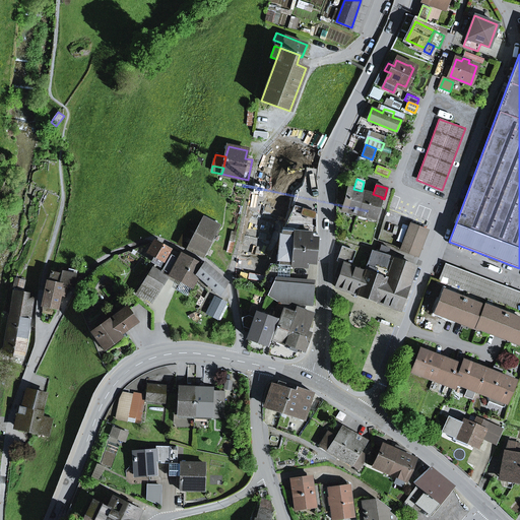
[(364,192),(362,191),(353,189),(348,188),(342,210),(358,214),(364,192)]
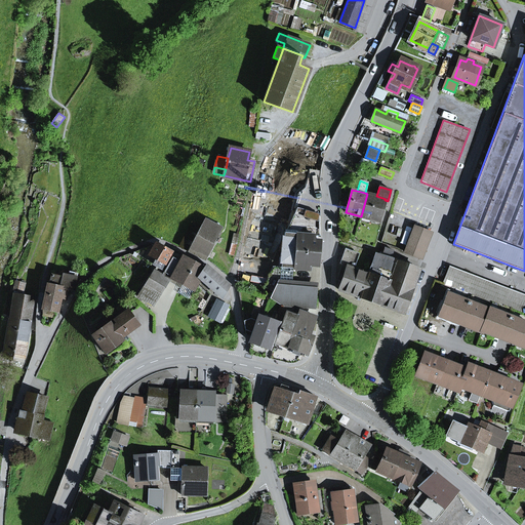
[(386,199),(376,196),(367,194),(361,216),(378,221),(385,200),(386,199)]
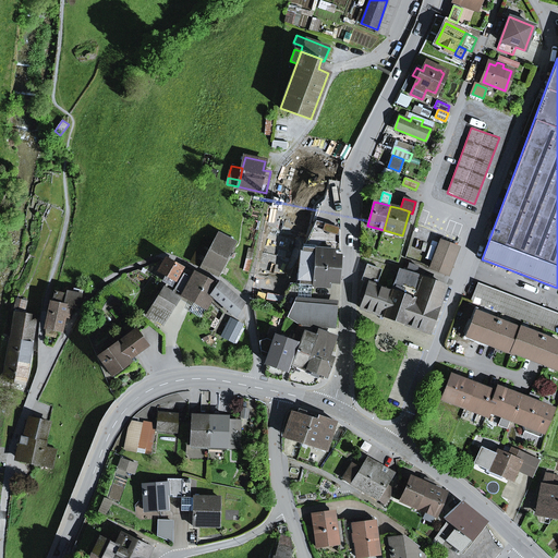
[(339,229),(339,227),(316,220),(315,222),(339,229)]
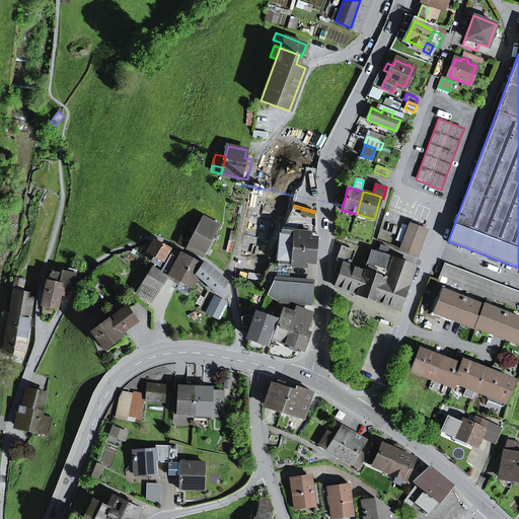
[(283,230),(309,233),(315,233),(315,213),(293,207),(283,230)]
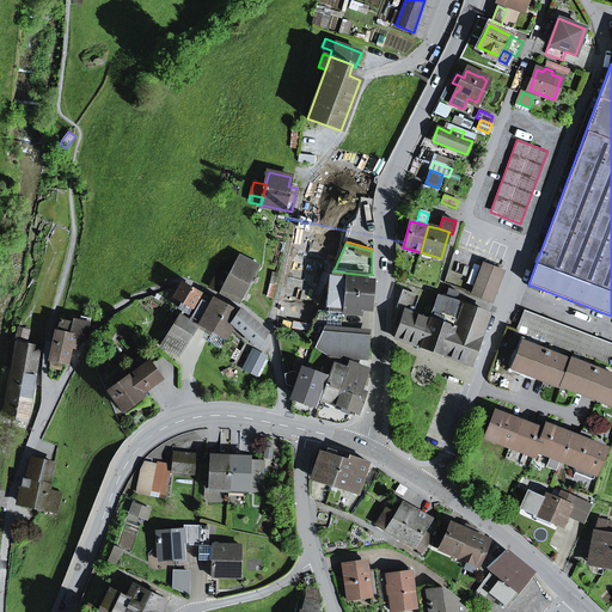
[(239,257),(234,267),(221,293),(238,301),(257,265),(239,257)]
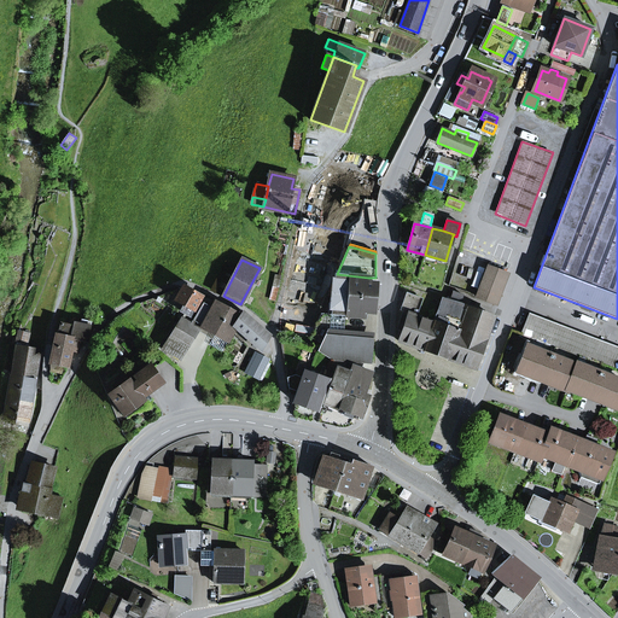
[(223,296),(237,269),(227,263),(213,290),(223,296)]
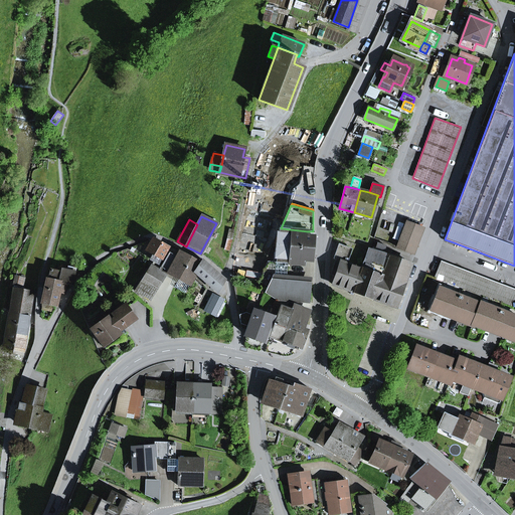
[(406,222),(397,247),(412,252),(421,228),(406,222)]
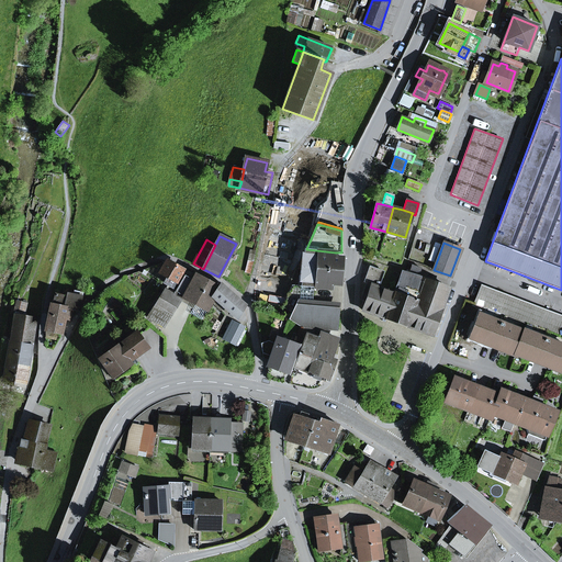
[(335,253),(306,249),(304,249),(304,254),(303,254),(301,268),(341,271),(343,258),(335,257),(335,253)]
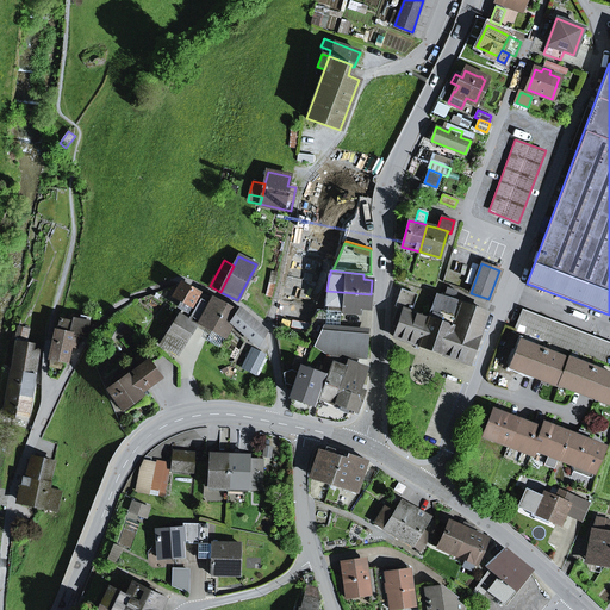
[(185,310),(188,312),(199,293),(181,284),(174,297),(182,302),(179,307),(185,310)]
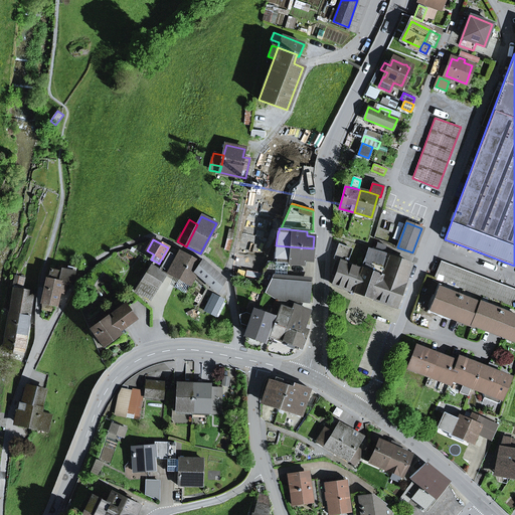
[(377,243),(374,251),(382,254),(385,246),(381,244),(377,243)]
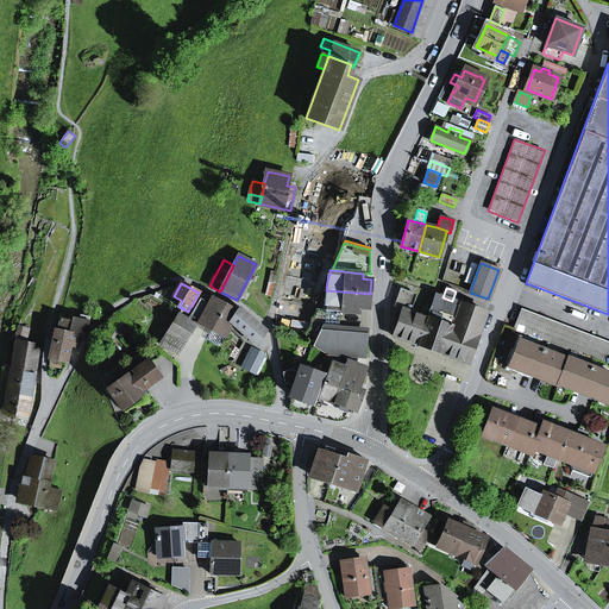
[(397,307),(409,312),(415,294),(401,289),(395,306),(397,307)]
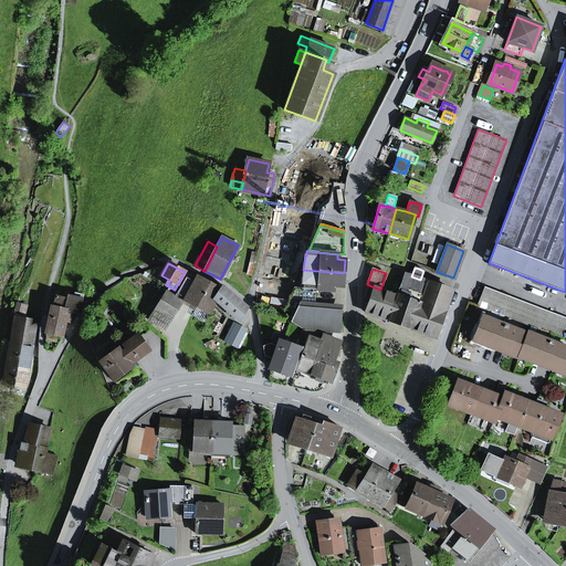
[(335,286),(343,286),(344,273),(303,270),(302,283),(303,283),(303,289),(316,290),(316,291),(334,292),(335,286)]
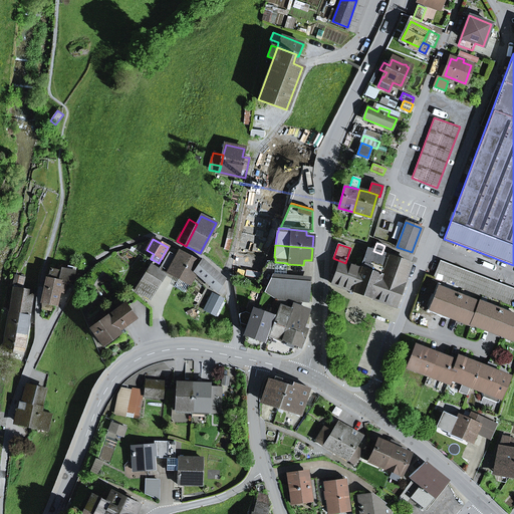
[(360,268),(403,283),(410,263),(381,254),(373,251),(367,249),(360,268)]
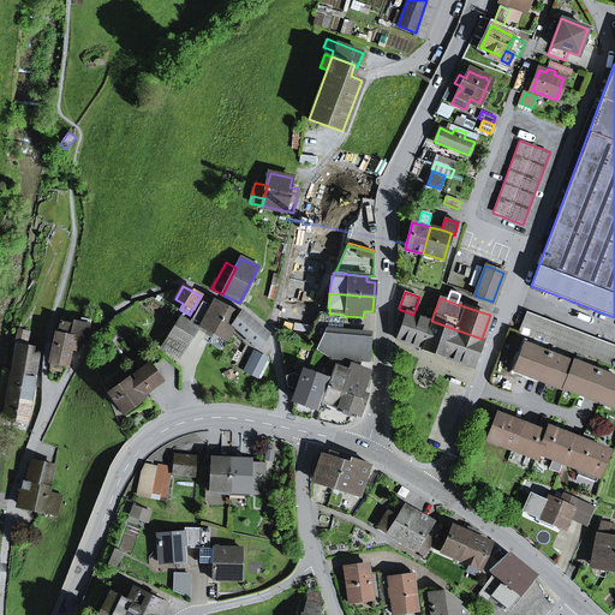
[(212,306),(201,323),(215,333),(227,339),(234,327),(238,321),(234,317),(236,315),(214,300),(212,306)]
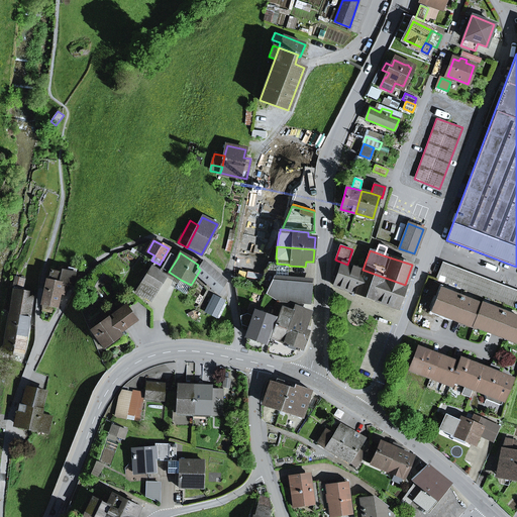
[(169,272),(178,257),(171,253),(164,267),(163,269),(169,272)]
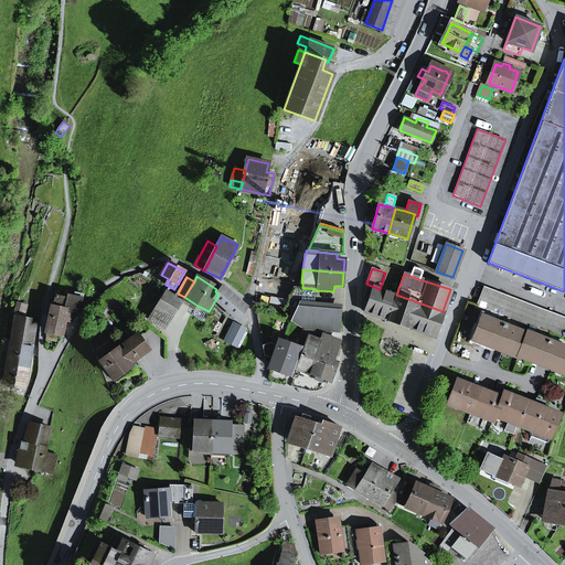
[(246,308),(220,284),(216,289),(215,291),(219,295),(215,300),(240,320),(246,308)]
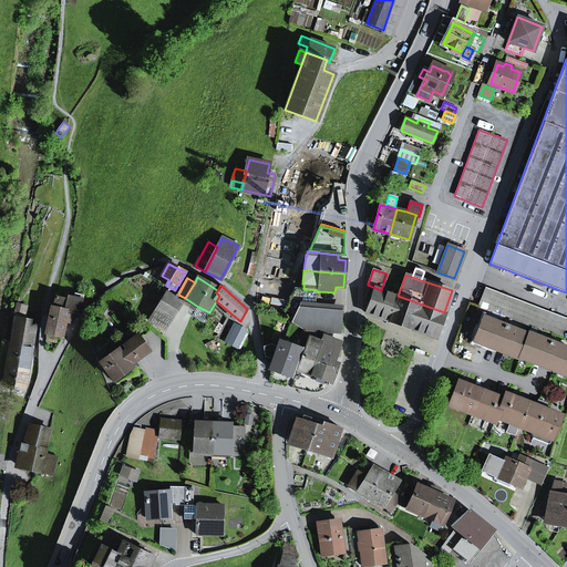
[(389,321),(398,296),(381,290),(370,286),(368,294),(372,296),(370,305),(367,313),(389,321)]
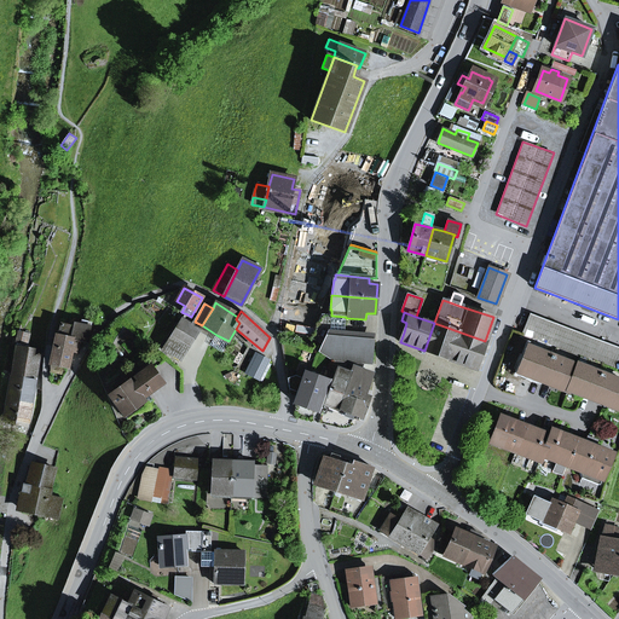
[(191,327),(195,322),(196,319),(191,317),(187,314),(183,322),(191,327)]
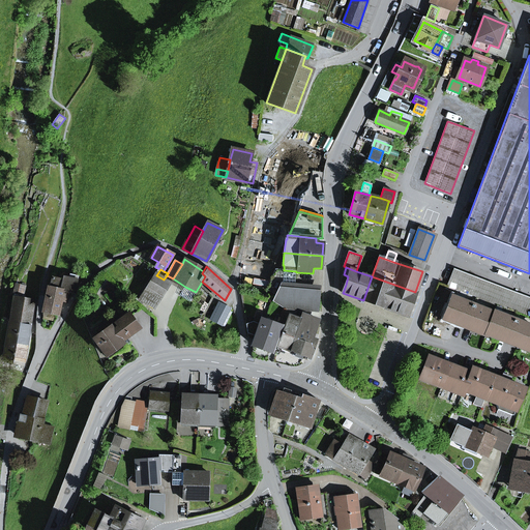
[(266,290),(269,291),(278,269),(275,269),(266,290)]
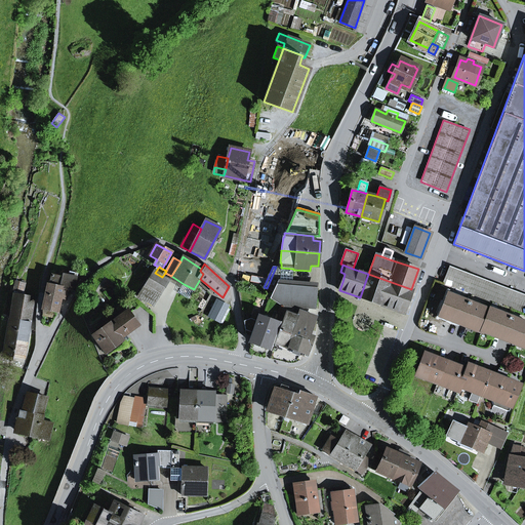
[(279,281),(292,282),(293,270),(293,269),(281,268),(276,267),(267,288),(274,292),(279,281)]
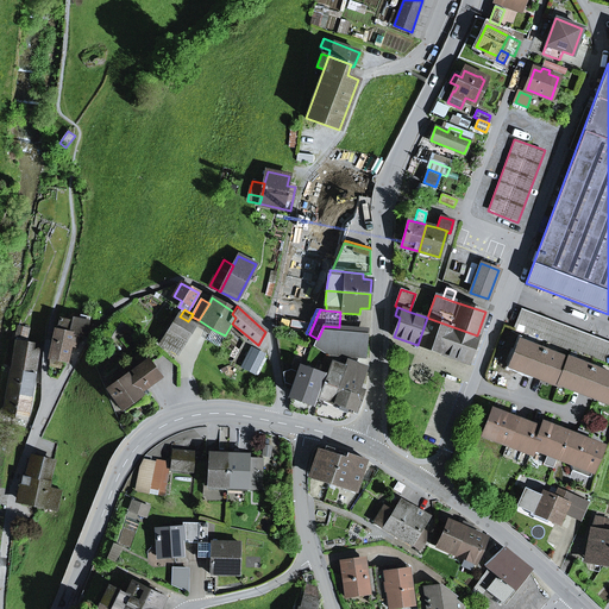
[(515,327),(583,355),(590,337),(521,311),(515,327)]
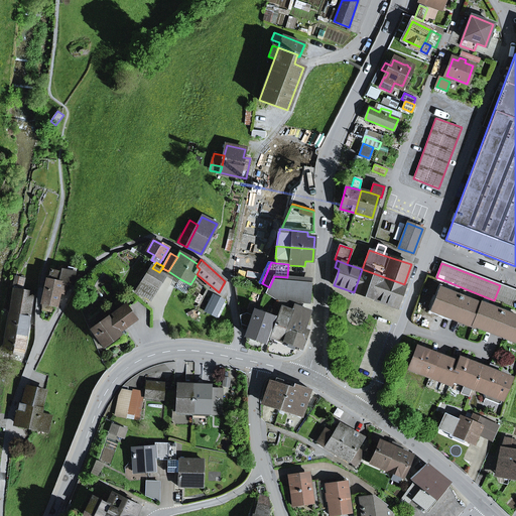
[(137,291),(150,299),(165,276),(159,272),(152,268),(137,291)]
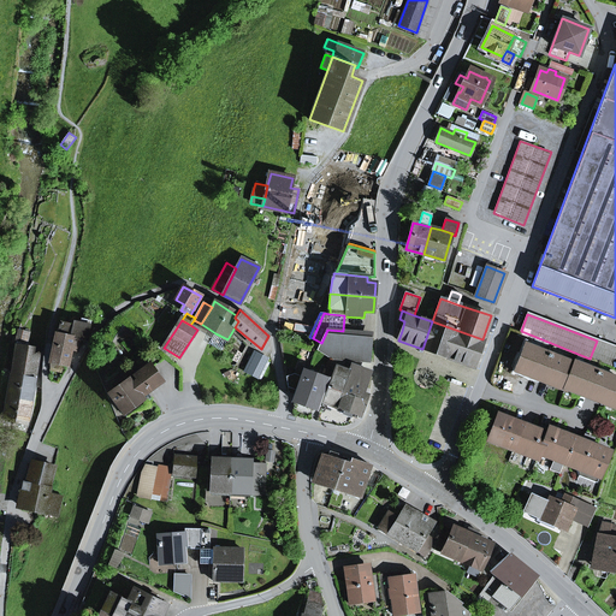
[(87,341),(90,325),(75,321),(73,326),(71,337),(81,339),(87,341)]
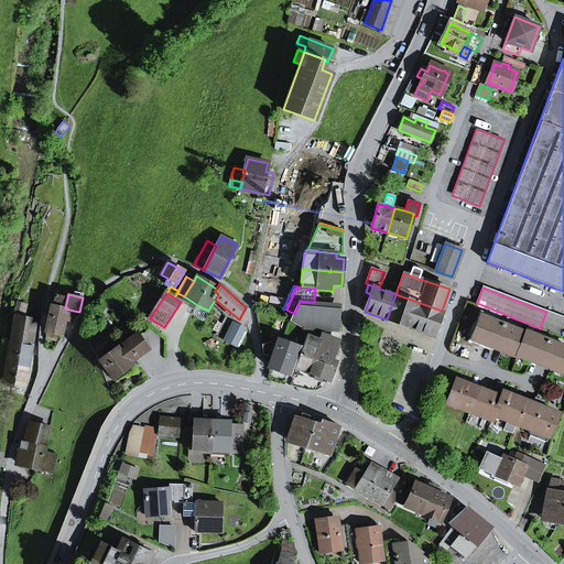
[(433,336),(442,311),(396,294),(387,320),(398,324),(427,334),(433,336)]
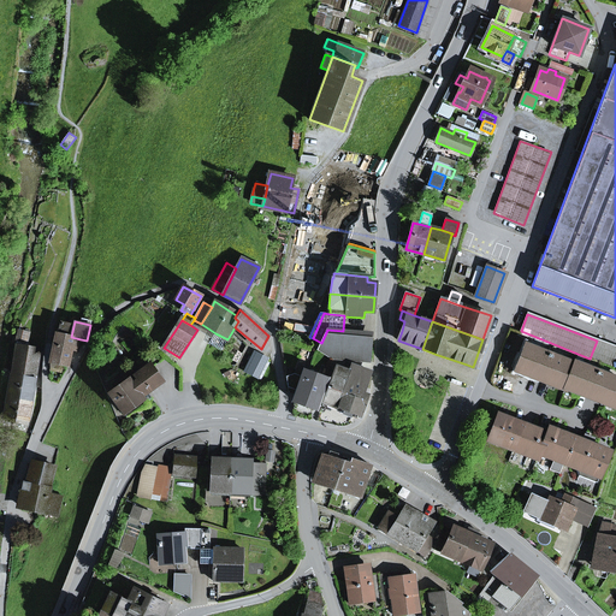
[(58,333),(71,337),(73,326),(61,323),(58,333)]
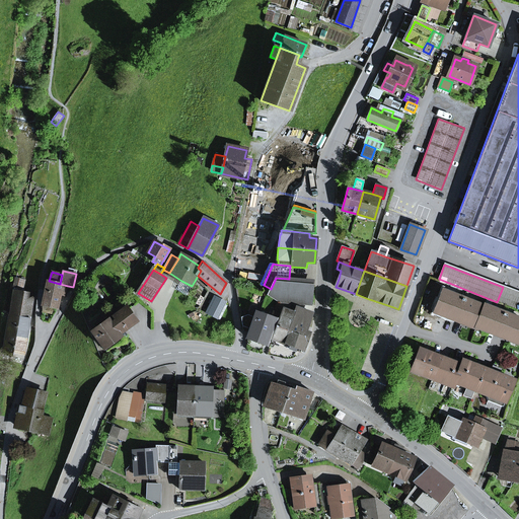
[(276,278),(271,289),(269,294),(280,302),(311,304),(313,285),(289,283),(289,279),(276,278)]
